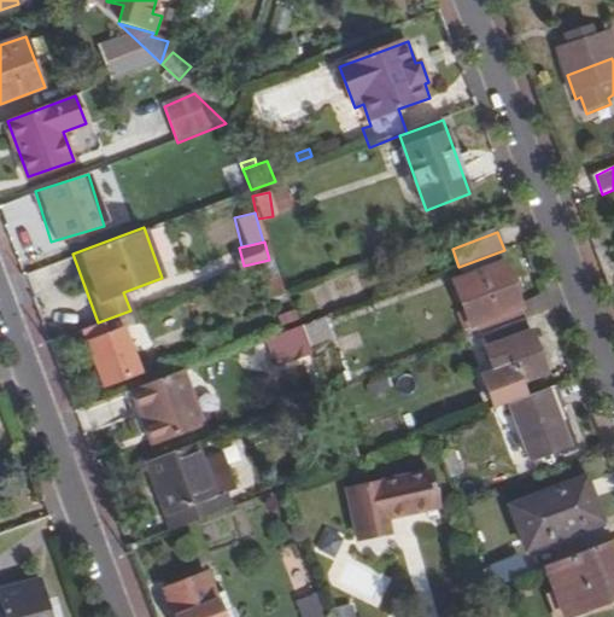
[(479,327),(483,338),(527,321),(522,308),(507,265),(456,285),(473,330),(479,327)]
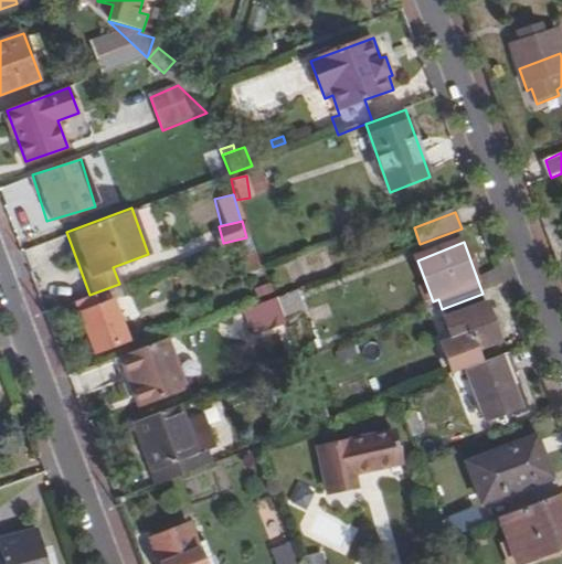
[(251,277),(263,273),(256,255),(244,259),(251,277)]
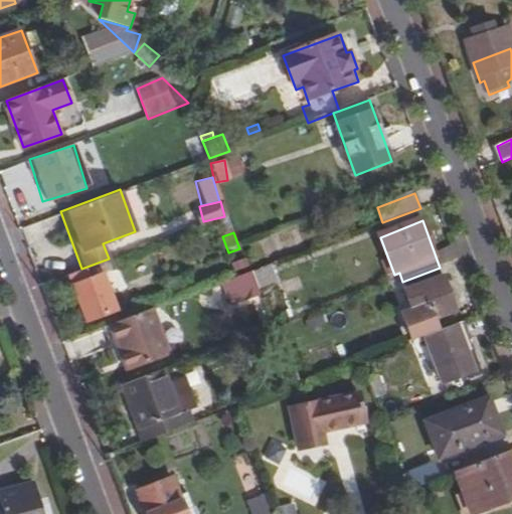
[(440,268),(462,260),(458,247),(436,257),(440,268)]
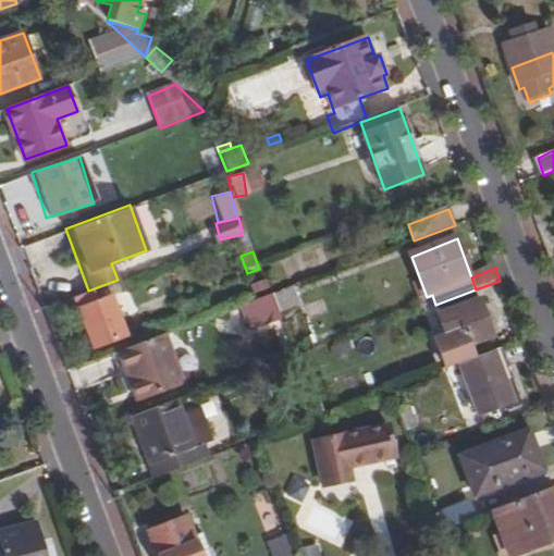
[(119,282),(75,298),(94,348),(124,336),(111,298),(123,294),(119,282)]
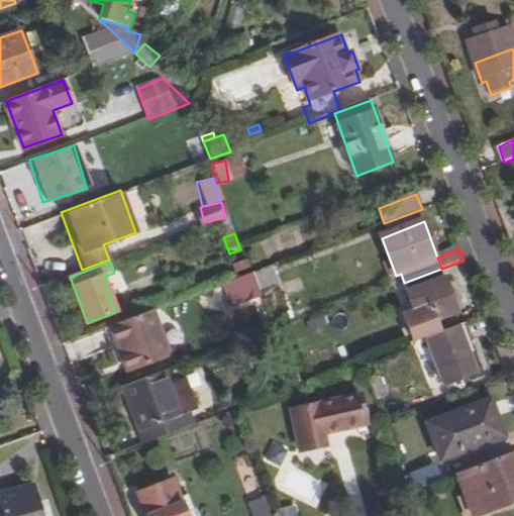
[(252,272),(259,289),(277,282),(271,266),(252,272)]
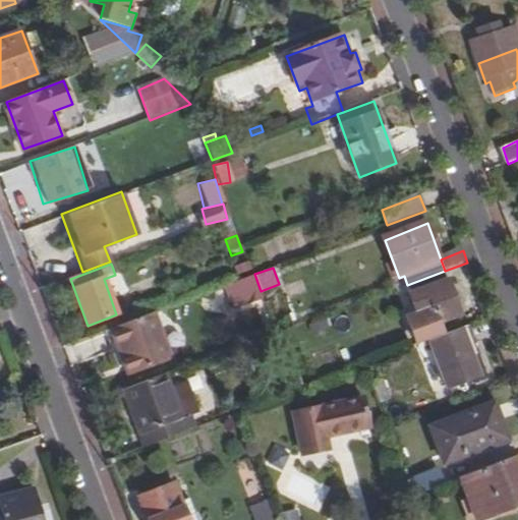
[(461,318),(445,271),(407,285),(419,315),(435,310),(441,326),(461,318)]
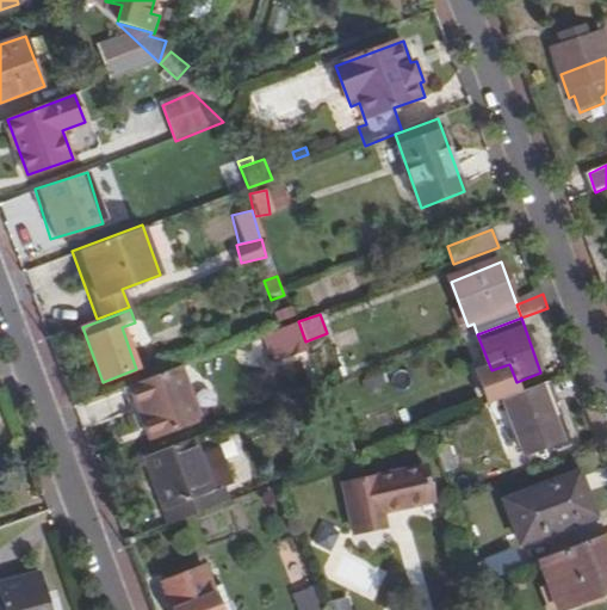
[(277,362),(309,349),(305,342),(298,321),(266,334),(277,362)]
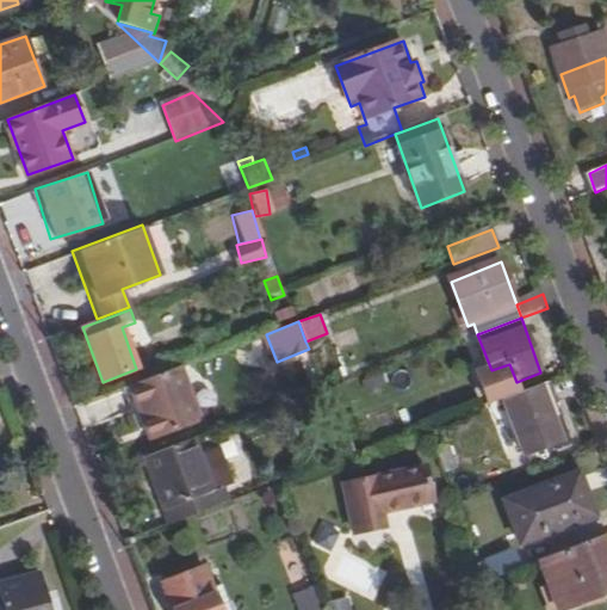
[(200,419),(183,365),(131,384),(150,437),(200,419)]
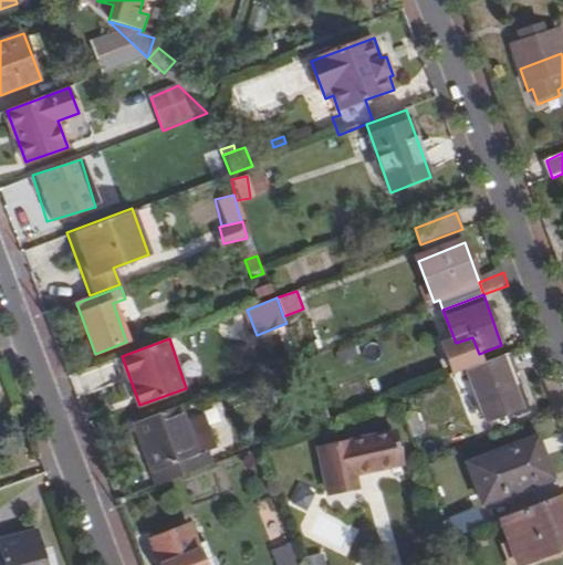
[(508,355),(466,370),(490,429),(531,412),(508,355)]
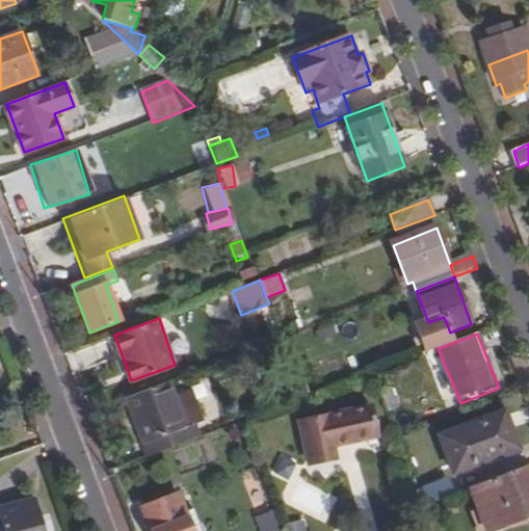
[(188,426),(172,381),(128,397),(149,456),(199,437),(194,424),(188,426)]
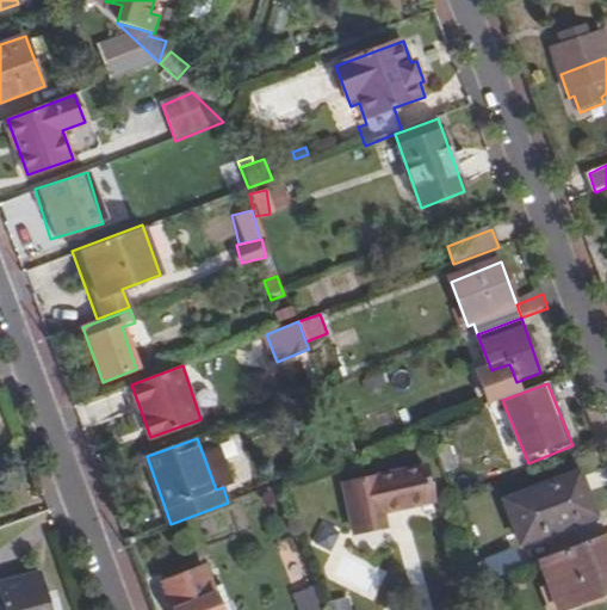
[(385,521),(384,512),(433,500),(426,467),(344,485),(353,528),(385,521)]
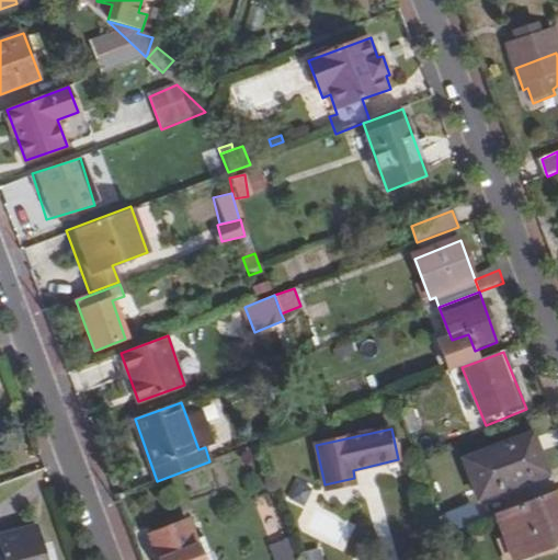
[(544,475),(528,437),(465,460),(478,500),(544,475)]
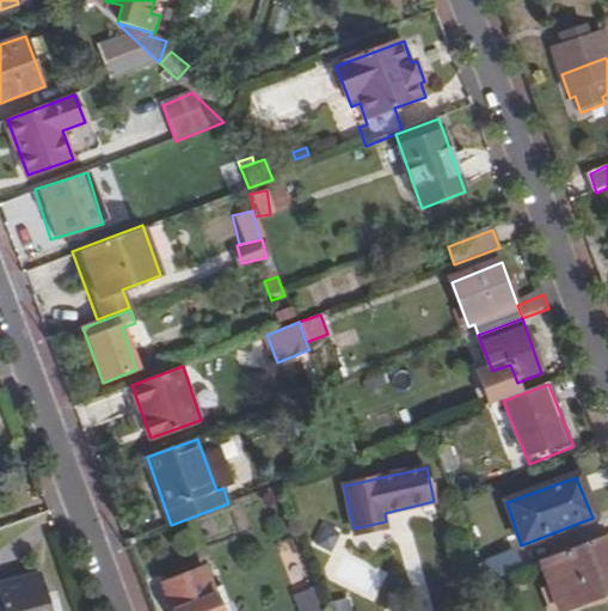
[(607,536),(544,561),(552,585),(563,610),(566,610),(603,596),(607,593),(607,536)]
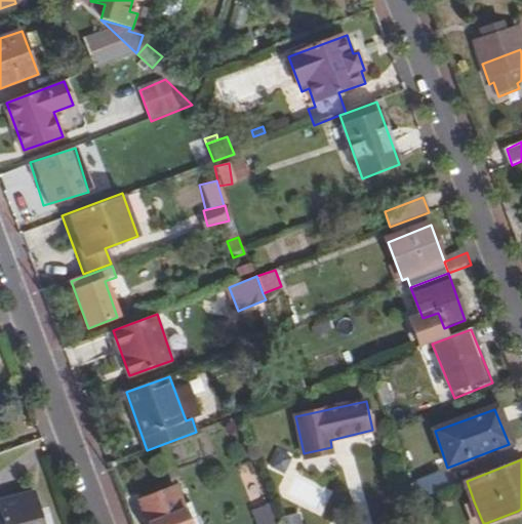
[(441,475),(412,485),(417,499),(446,489),(441,475)]
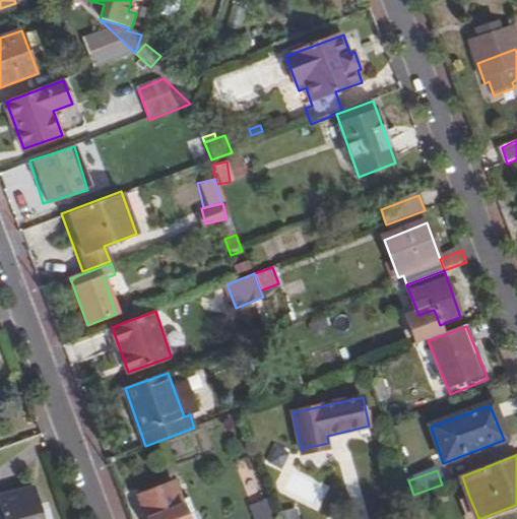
[(190,518),(183,501),(177,482),(141,496),(149,518),(190,518)]
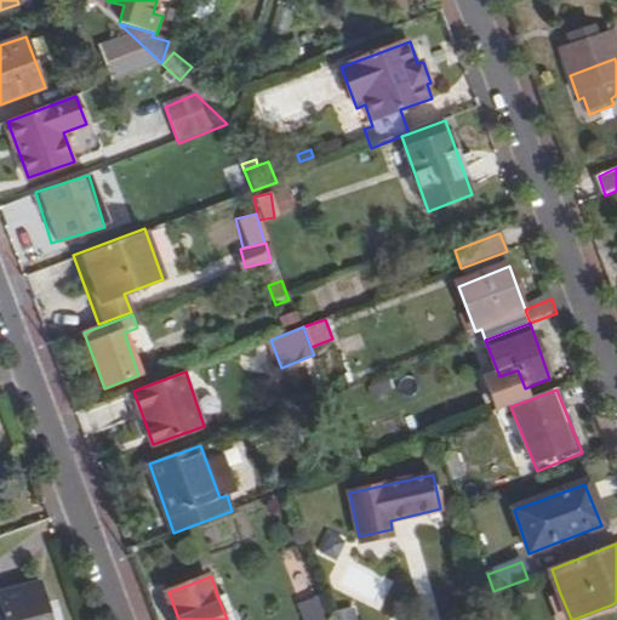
[(52,619),(43,582),(0,595),(0,599),(4,613),(0,613),(0,619),(52,619)]
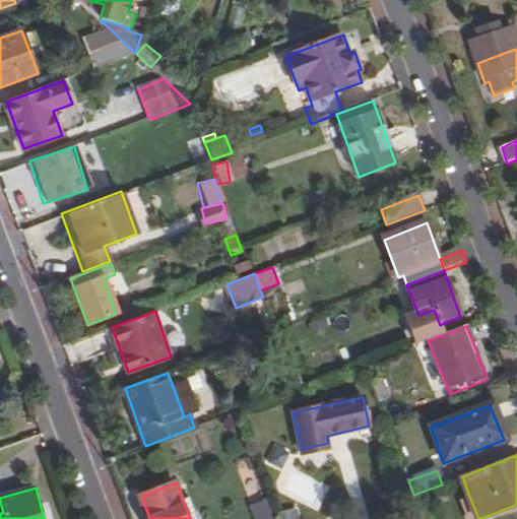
[(496,518),(516,515),(513,506),(481,518),(478,518),(469,497),(460,500),(467,518),(496,518)]
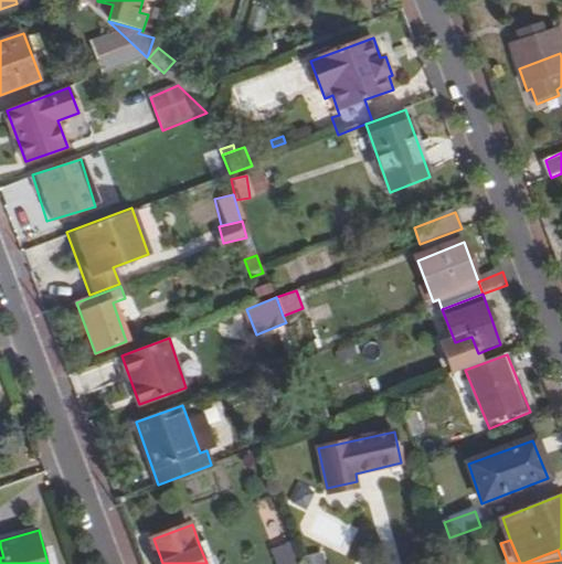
[(215,563),(208,541),(199,544),(207,563),(215,563)]
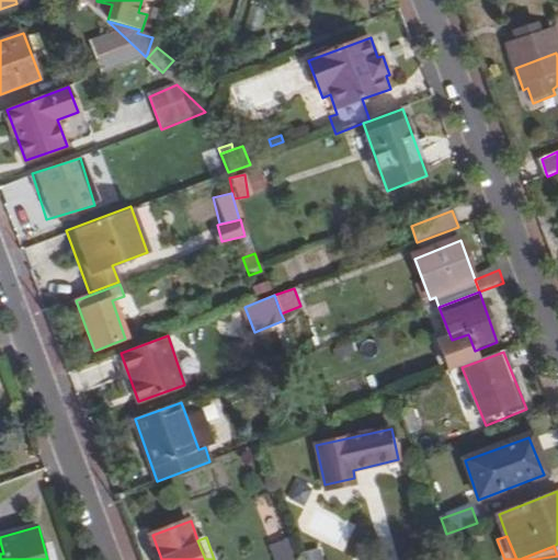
[(298,559),(291,540),(273,547),(277,559),(298,559)]
